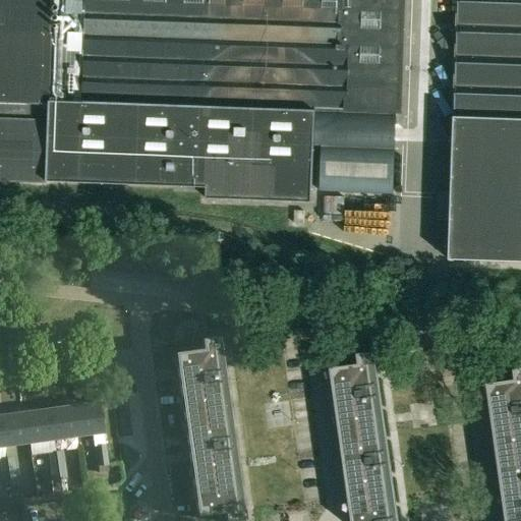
[(398,114),(402,0),(0,0),(0,180),(206,188),(206,198),(310,203),(312,150),(323,150),(321,192),(393,194),(395,114),(398,114)]
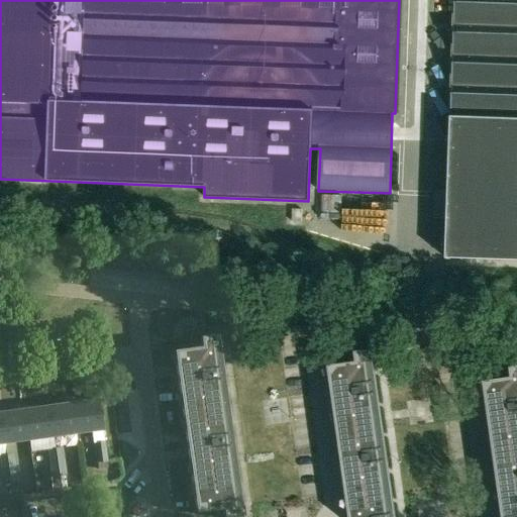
[(516,0),(455,0),(451,116),(449,116),(444,257),(516,260),(516,0)]
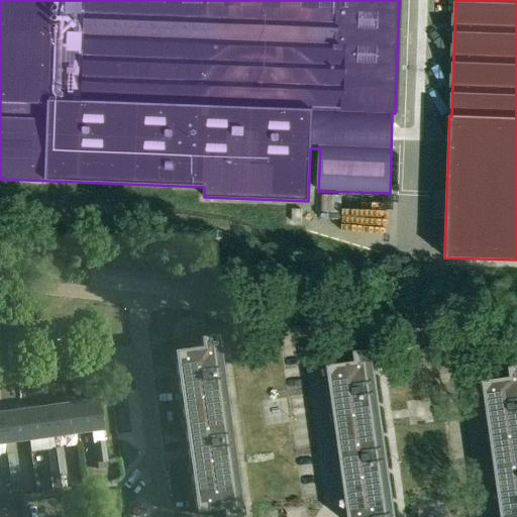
[(366,210),(367,225),(393,224),(393,209),(366,210)]
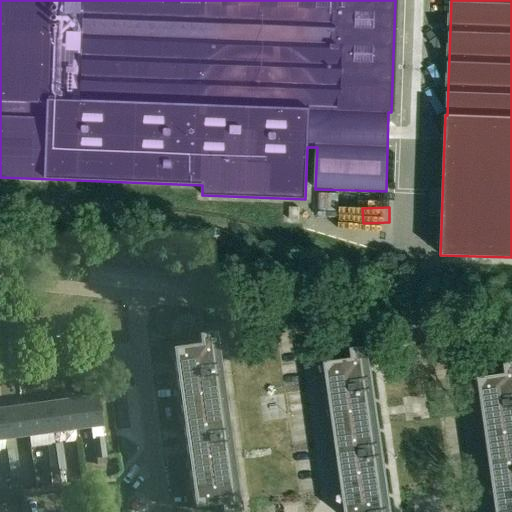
[(91,246),(89,267),(99,268),(102,247),(91,246)]
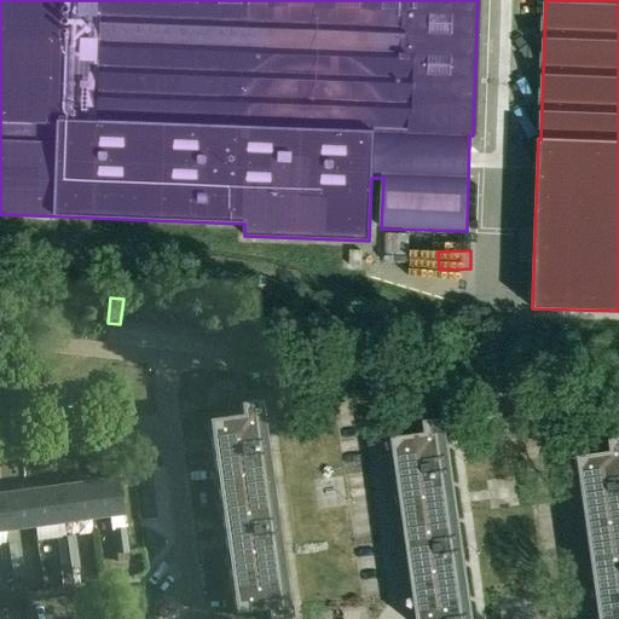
[(133,325),(136,300),(123,299),(120,324),(133,325)]
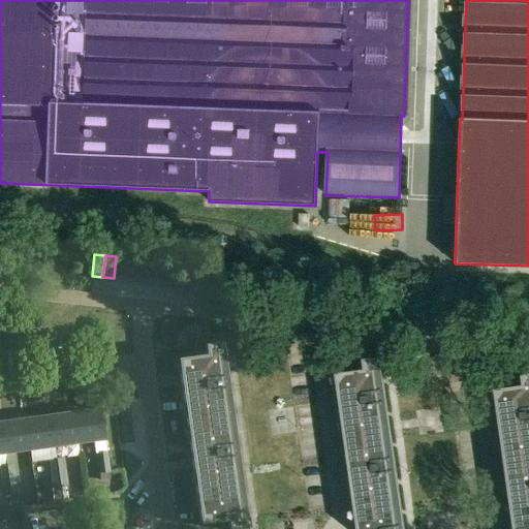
[(135,280),(138,258),(127,257),(125,279),(135,280)]
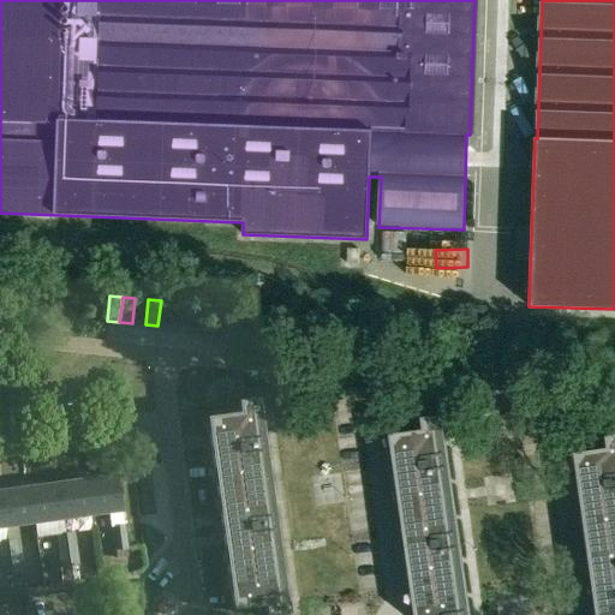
[(209,332),(213,306),(199,305),(197,330),(209,332)]
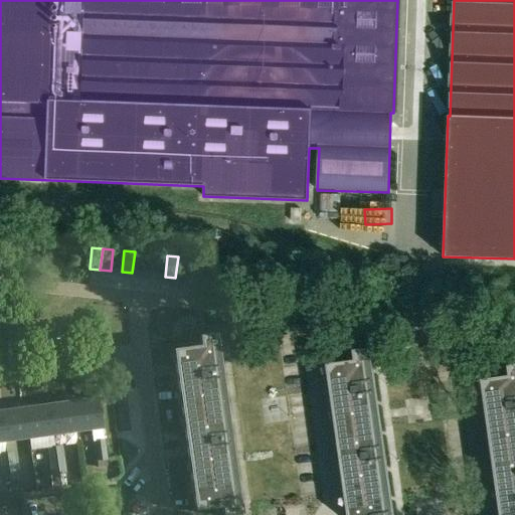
[(186,279),(188,258),(178,256),(175,278),(186,279)]
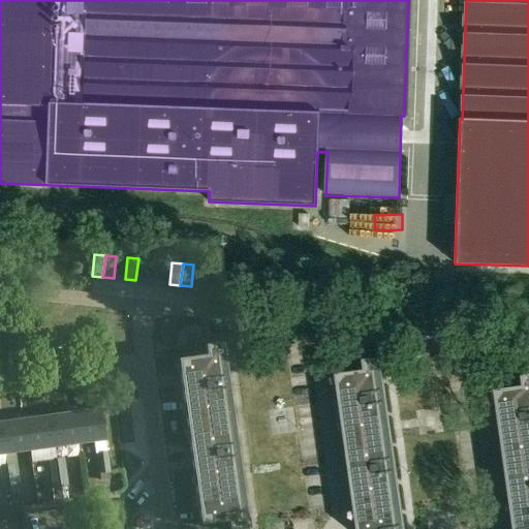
[(177,360),(200,524),(227,520),(228,528),(241,528),(248,528),(247,517),(241,518),(217,355),(223,354),(221,343),(204,345),(205,355),(177,360)]
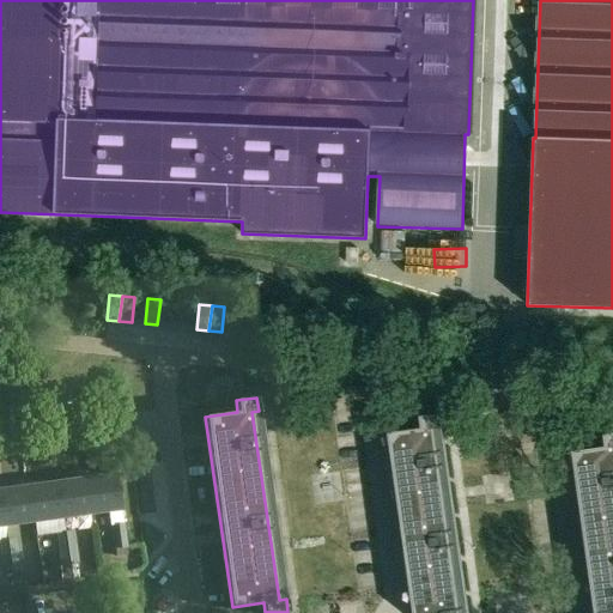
[(420,429),(388,434),(390,454),(413,612),(461,612),(436,429),(442,429),(441,416),(424,418),(419,418),(420,429)]
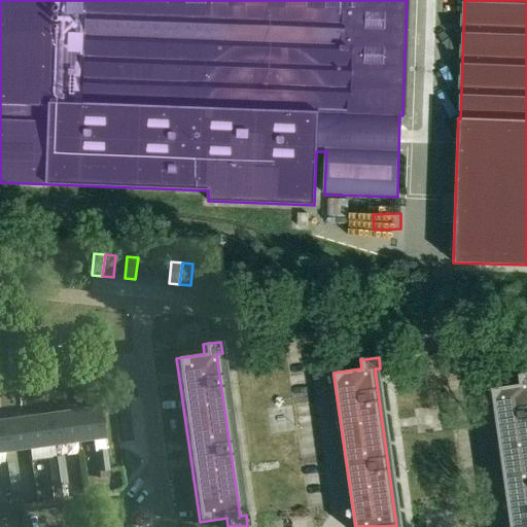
[(526,526),(526,373),(518,375),(520,386),(491,389),(511,526),(526,526)]
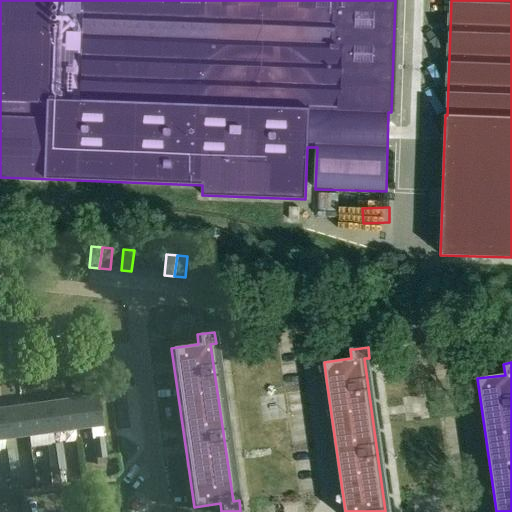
[(92,440),(94,440),(94,439),(103,437),(97,396),(84,398),(84,394),(73,396),(77,429),(90,427),(92,440)]
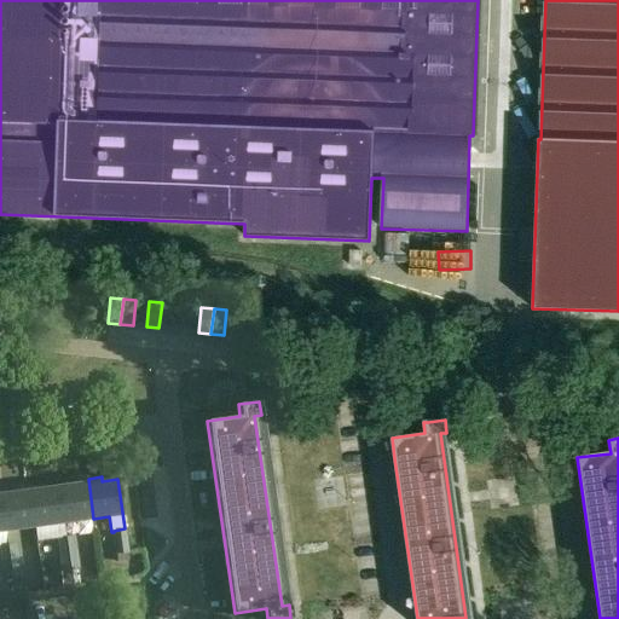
[(73,480),(74,485),(59,487),(64,522),(93,519),(88,479),(73,480)]
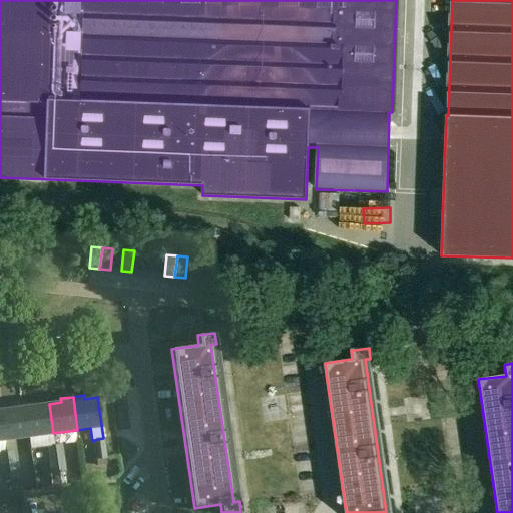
[(36,406),(35,402),(24,404),(29,437),(53,433),(49,404),(36,406)]
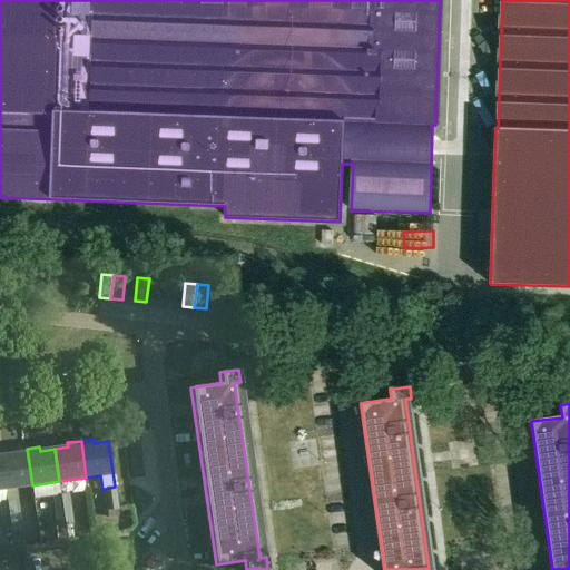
[(13,450),(15,454),(1,455),(6,489),(32,485),(27,449),(13,450)]
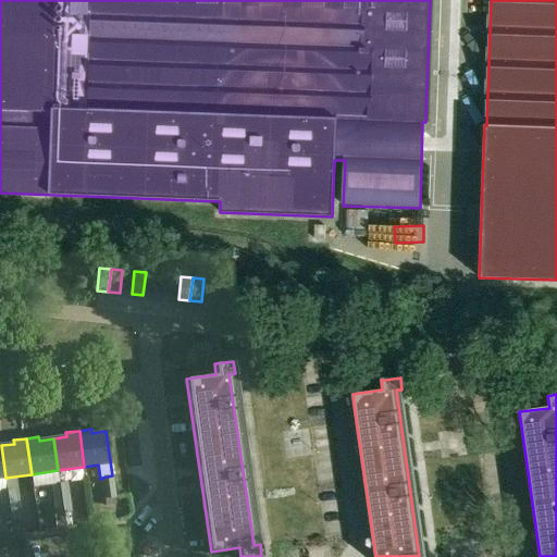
[(112,475),(102,478),(102,479),(104,499),(115,498),(112,475)]
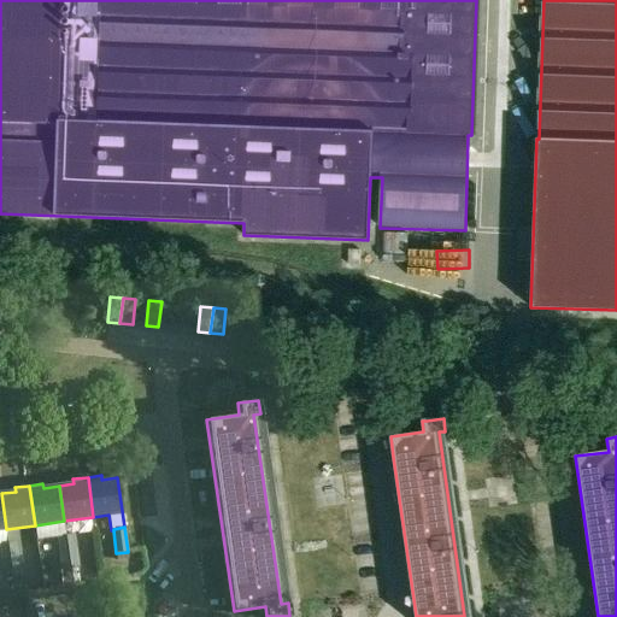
[(74,534),(58,536),(60,553),(76,551),(74,534)]
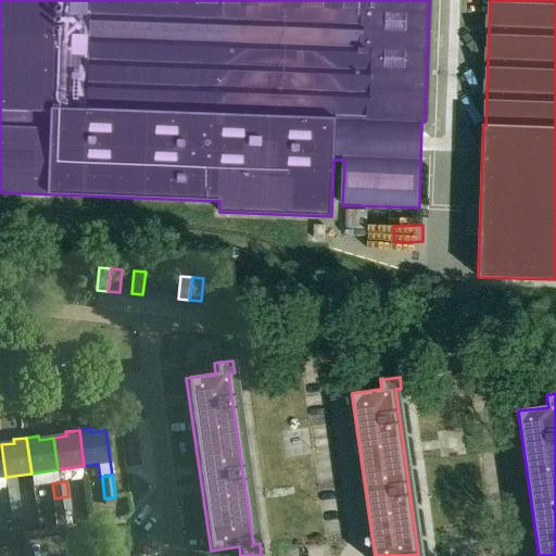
[(14,489),(0,491),(2,506),(16,504),(14,489)]
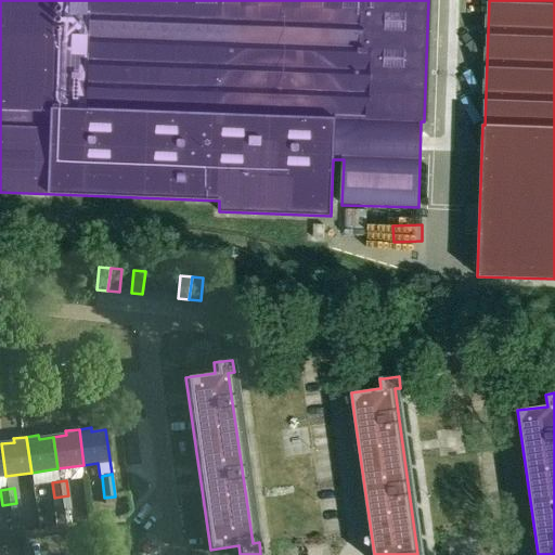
[(71,511),(68,495),(54,498),(56,513),(71,511)]
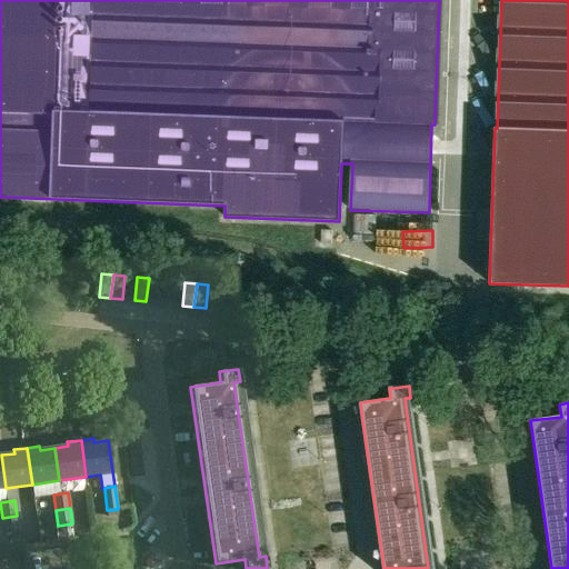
[(19,531),(17,516),(2,518),(5,533),(11,532),(19,531)]
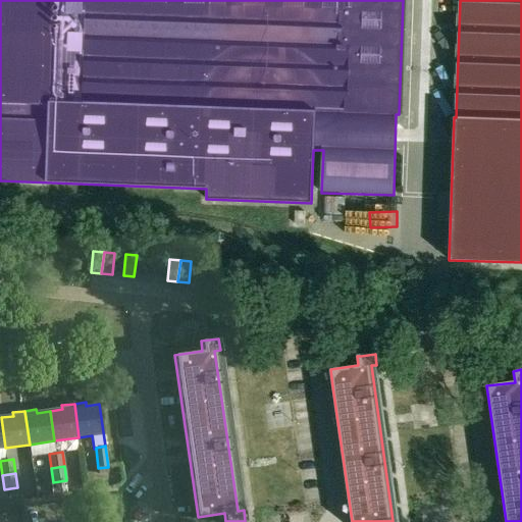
[(20,501),(18,487),(17,487),(10,488),(12,502),(20,501)]
